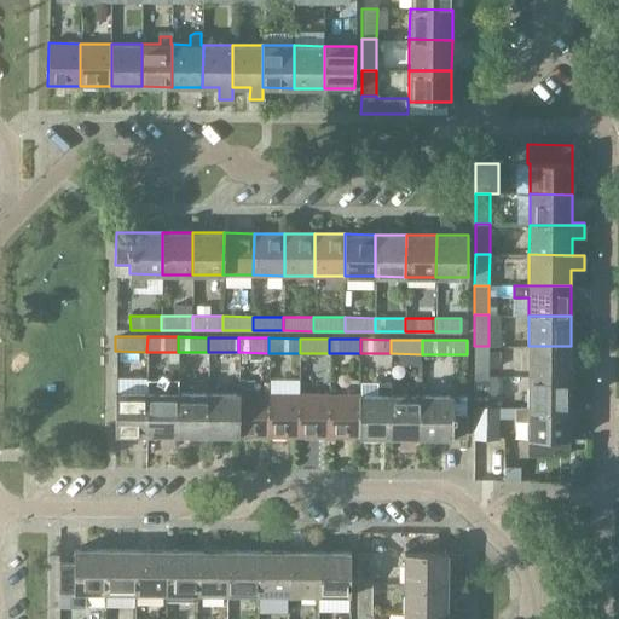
[(489,351),(489,346),(474,346),(474,376),(489,376),(489,366),(499,366),(499,351),(489,351)]
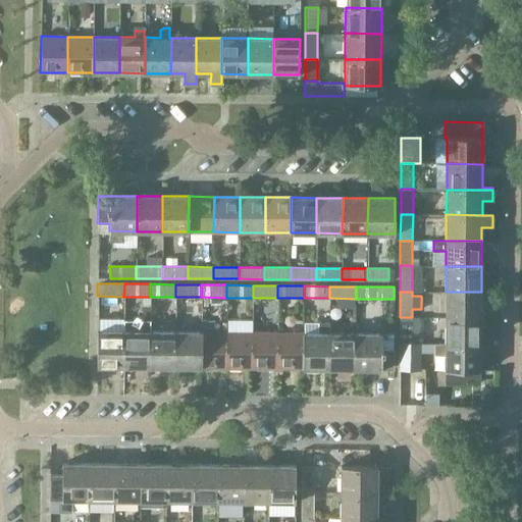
[(481,318),(481,292),(446,292),(446,317),(481,318)]
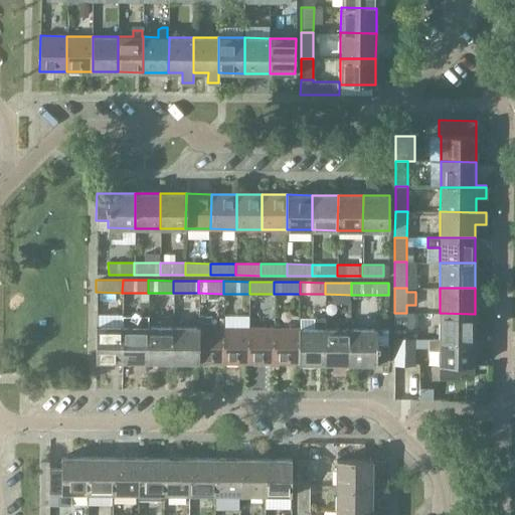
[(405,338),(406,313),(394,313),(393,338),(405,338)]
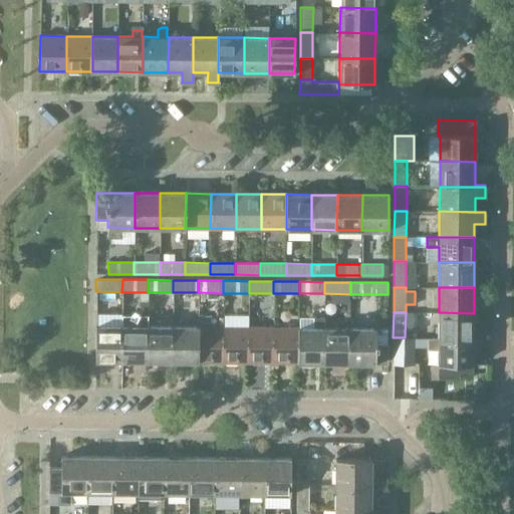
[(473,338),(474,313),(439,312),(438,337),(473,338)]
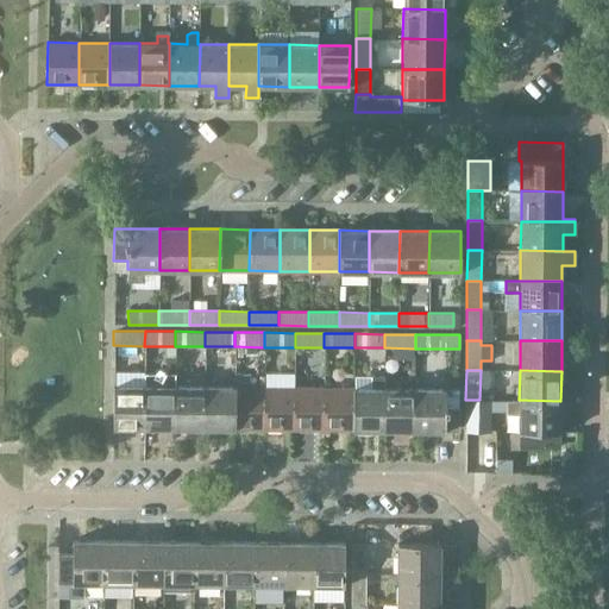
[(174,428),(174,387),(174,374),(144,372),(144,387),(144,427),(174,428)]
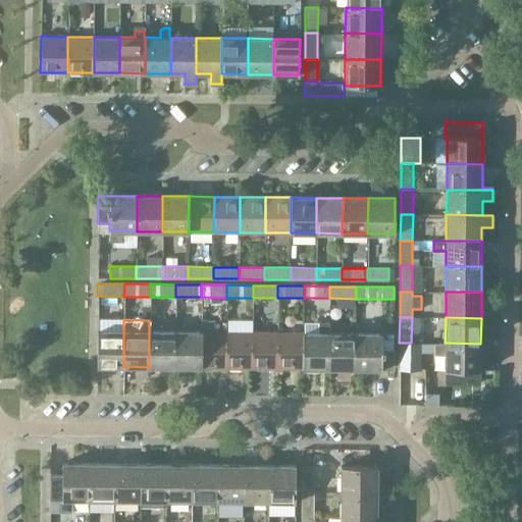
[(304,333),(304,368),(328,368),(329,333),(329,323),(318,323),(318,333),(304,333)]
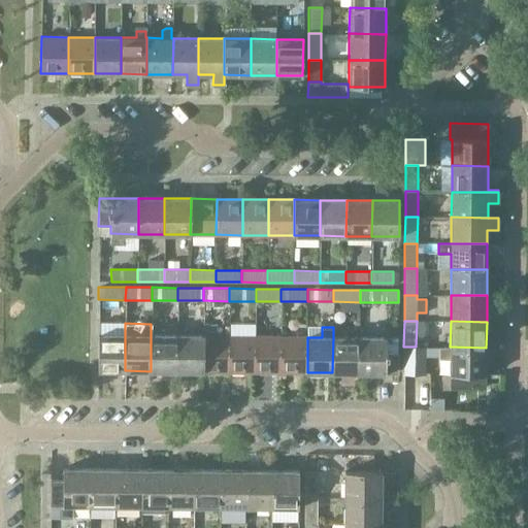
[(125,370),(125,335),(98,335),(97,370),(125,370)]
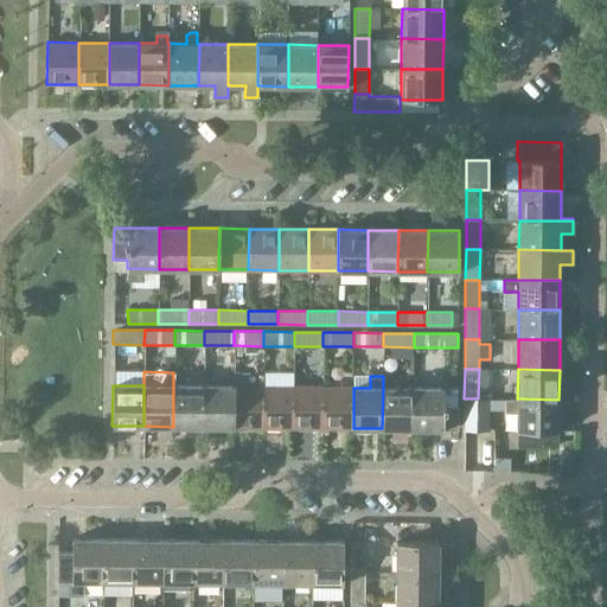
[(203,427),(203,387),(173,385),(173,427),(203,427)]
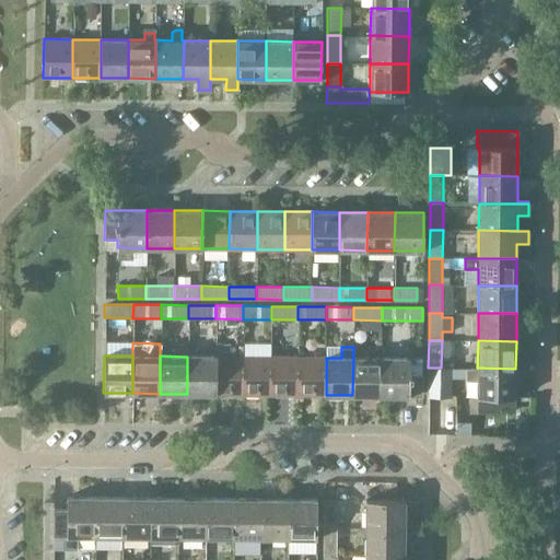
[(216,394),(216,357),(187,357),(187,394),(216,394)]
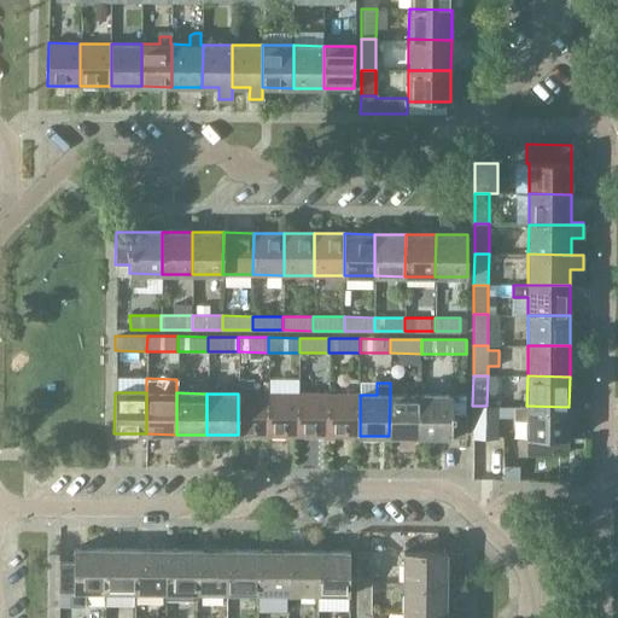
[(268,436),(268,394),(238,394),(238,435),(268,436)]
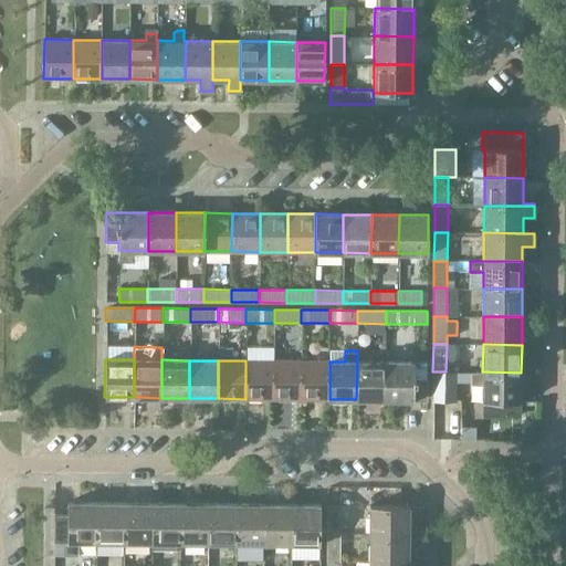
[(274,399),(274,360),(245,360),(245,399),(274,399)]
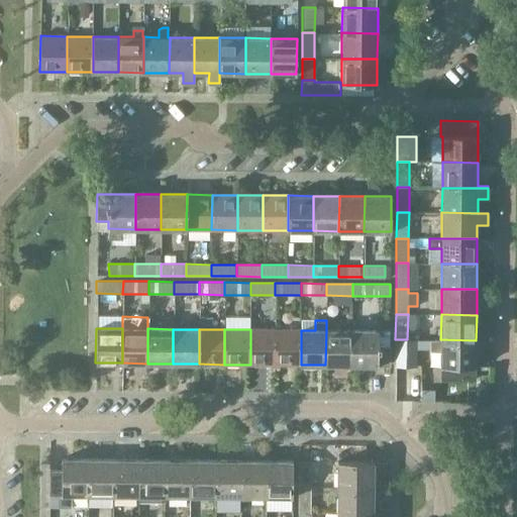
[(275,365),(275,330),(250,329),(250,365),(275,365)]
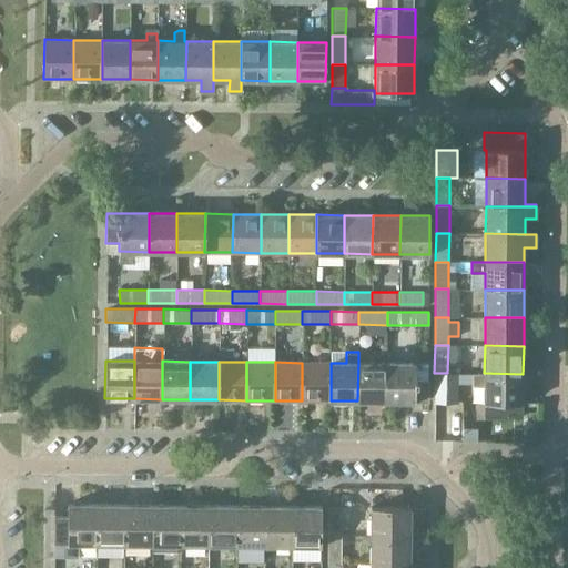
[(331,401),(331,363),(302,363),(302,401),(331,401)]
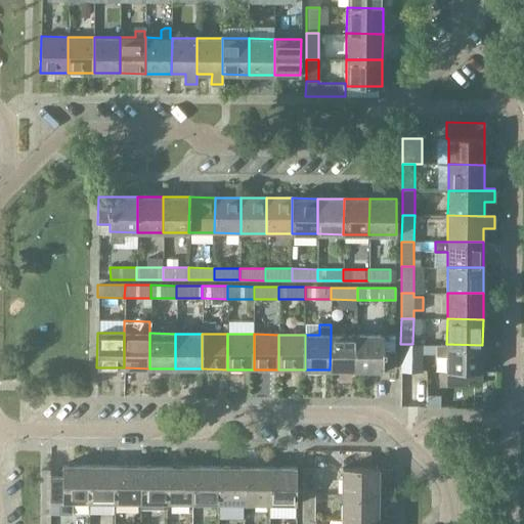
[(356,370),(356,335),(331,335),(330,369),(356,370)]
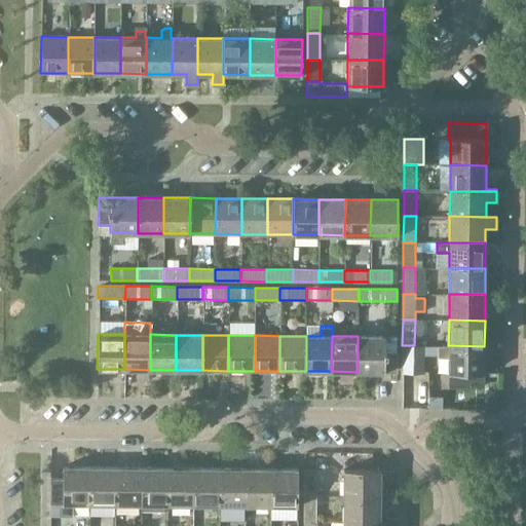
[(384,372),(384,371),(384,352),(384,337),(358,336),(358,372),(384,372)]
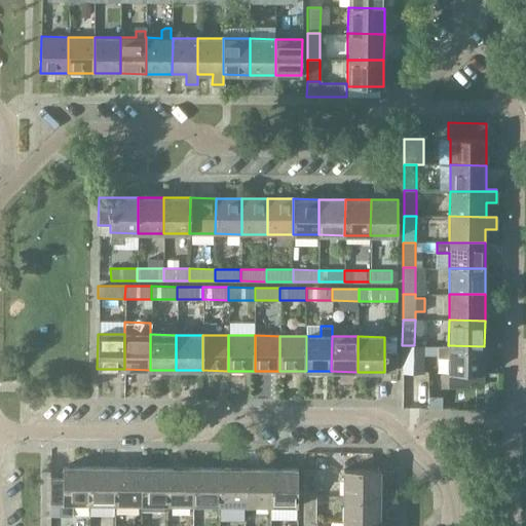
[(423,345),(414,345),(402,345),(402,372),(423,373),(423,345)]
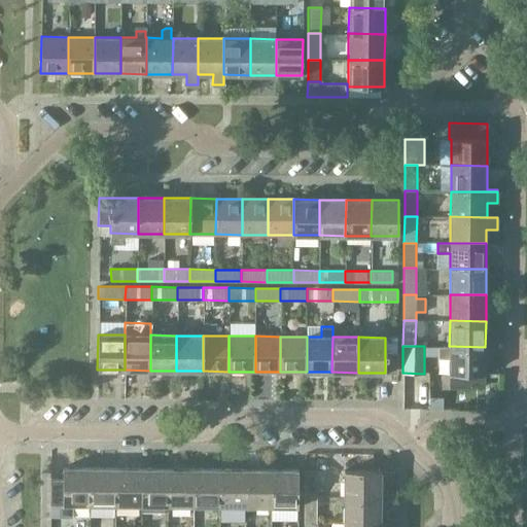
[(438,347),(438,358),(449,358),(449,374),(485,374),(485,347),(449,346),(449,347),(438,347)]
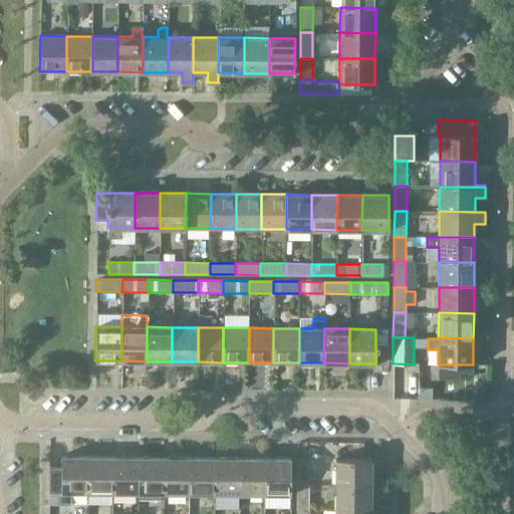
[(375,344),(375,362),(387,362),(387,344),(375,344)]
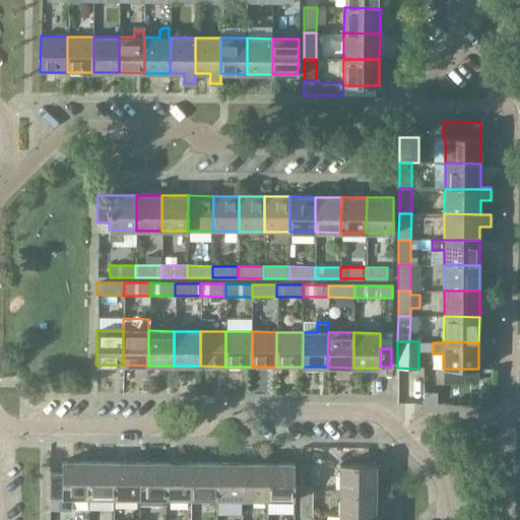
[(49,474),(49,510),(72,510),(72,499),(87,499),(87,462),(61,462),(61,474),(49,474)]
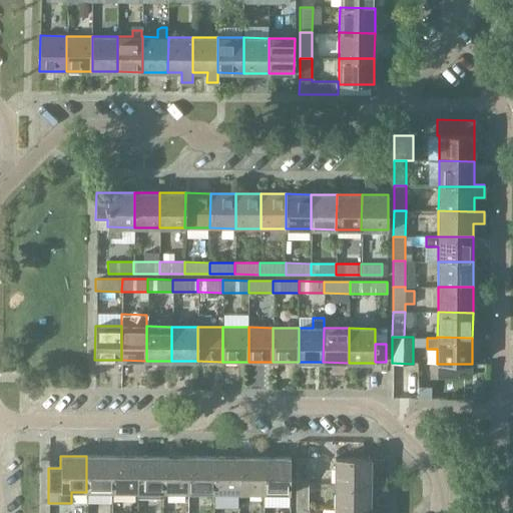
[(111,492),(112,456),(86,456),(86,492),(111,492)]
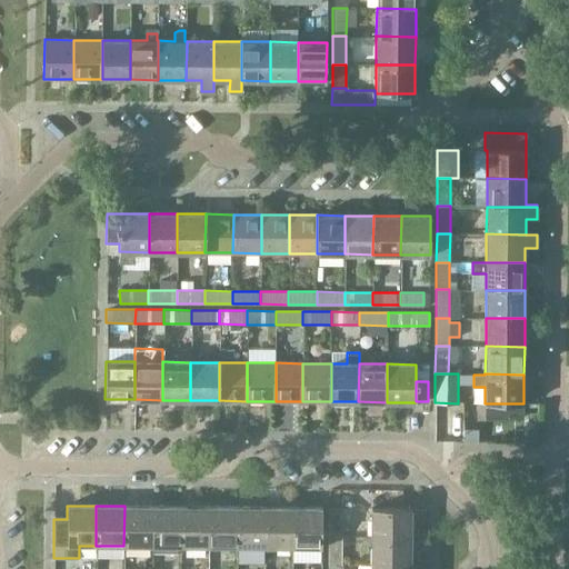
[(151,546),(152,506),(125,506),(123,546),(151,546)]
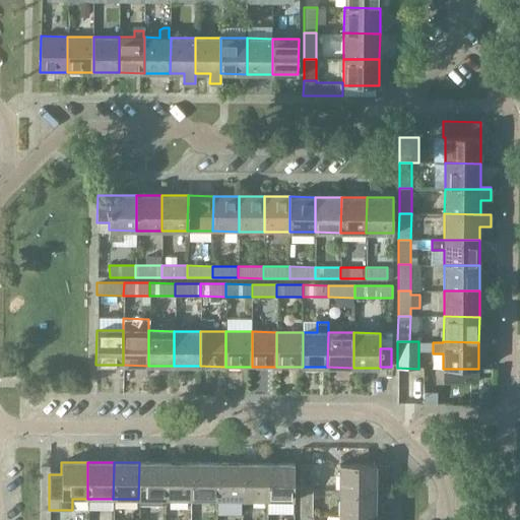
[(165,499),(165,462),(139,462),(138,499),(165,499)]
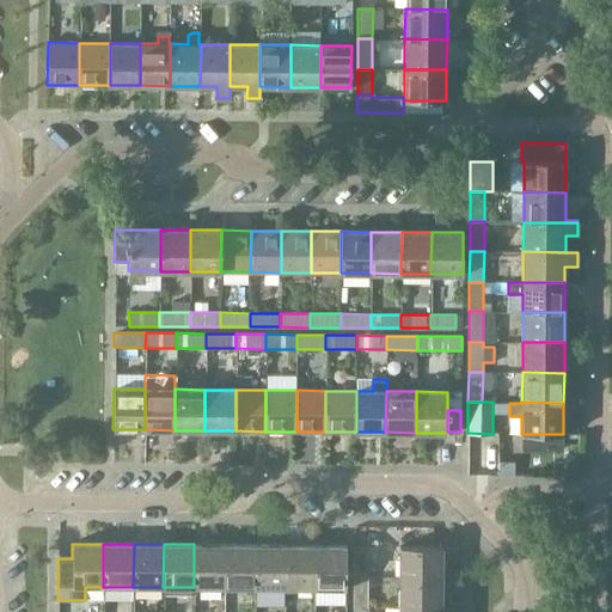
[(224,587),(224,545),(194,544),(194,587),(224,587)]
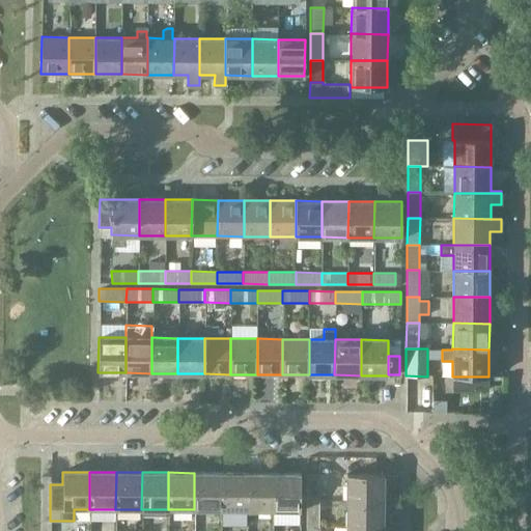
[(220,510),(220,473),(194,473),(194,509),(220,510)]
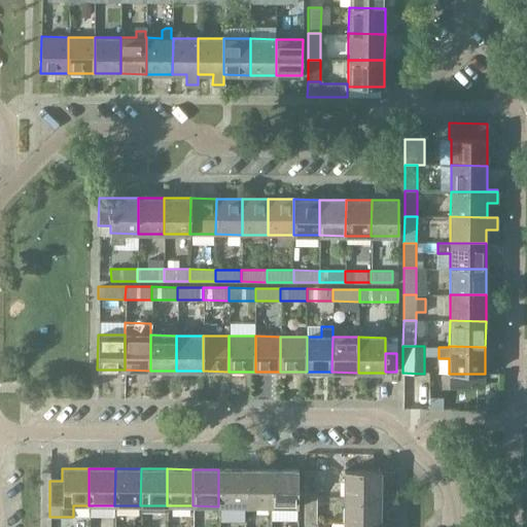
[(244,506),(244,469),(218,469),(218,506),(244,506)]
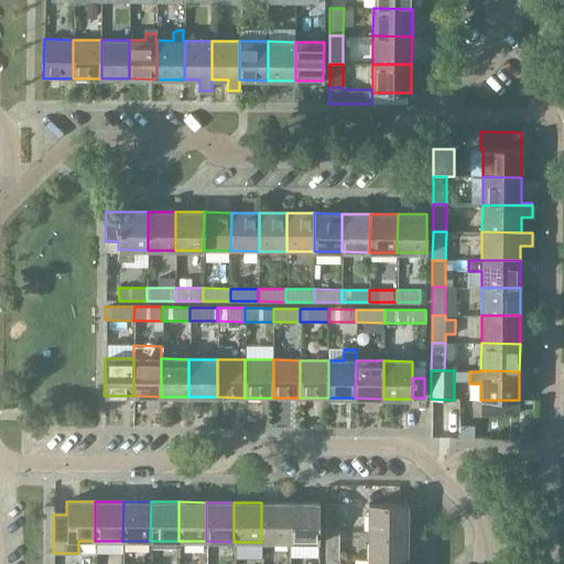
[(289,542),(290,502),(261,502),(261,542),(289,542)]
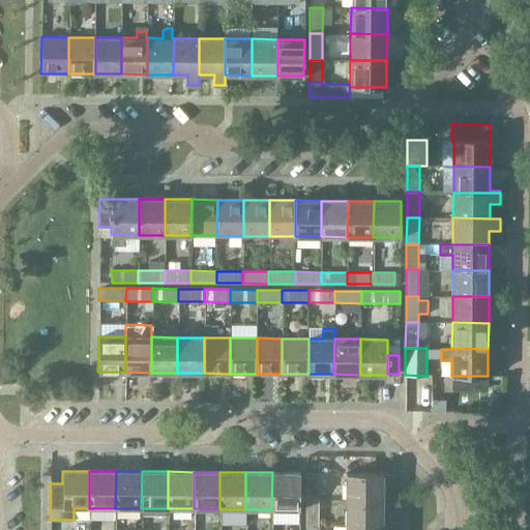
[(298,509),(299,472),(272,472),(271,509),(298,509)]
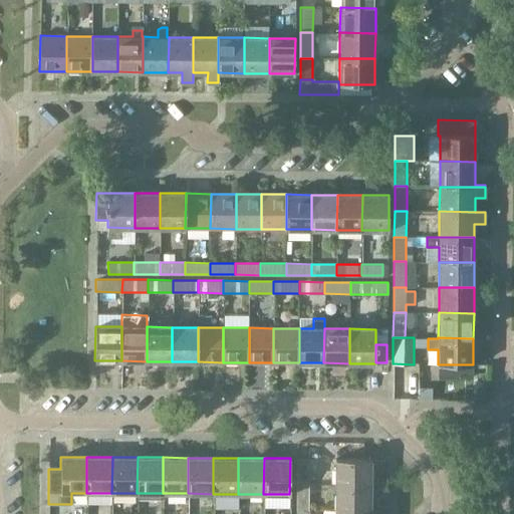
[(296,479),(308,479),(308,459),(296,459),(296,479)]
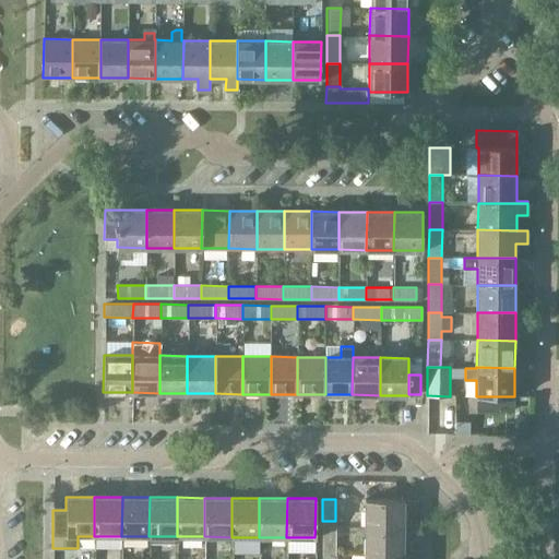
[(364,527),(403,527),(403,499),(364,499),(364,527)]
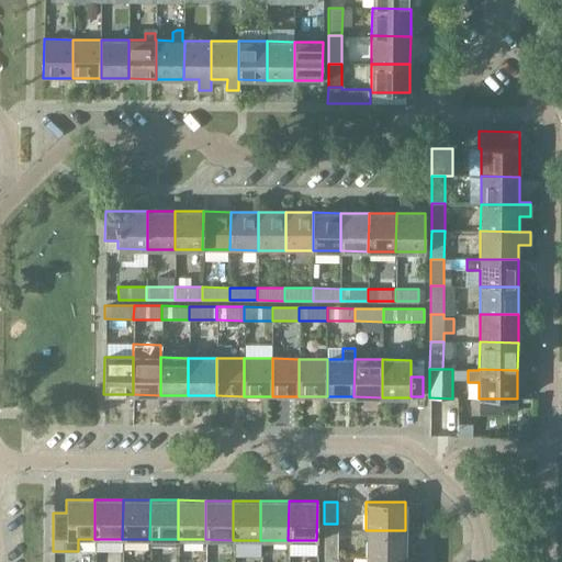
[(405,558),(405,530),(366,530),(366,558),(405,558)]
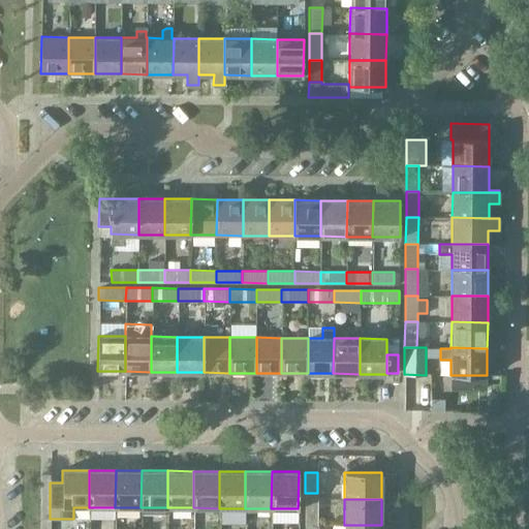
[(316,525),(317,503),(305,503),(304,524),(316,525)]
